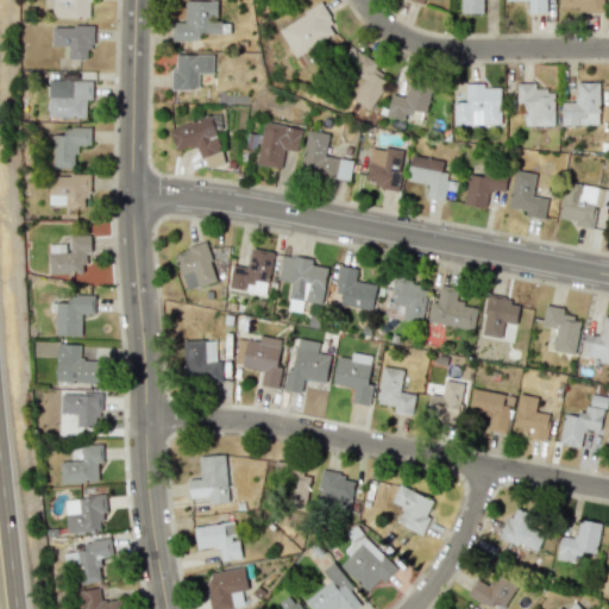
[(51,0),(51,17),(89,18),(89,0),(51,0)]
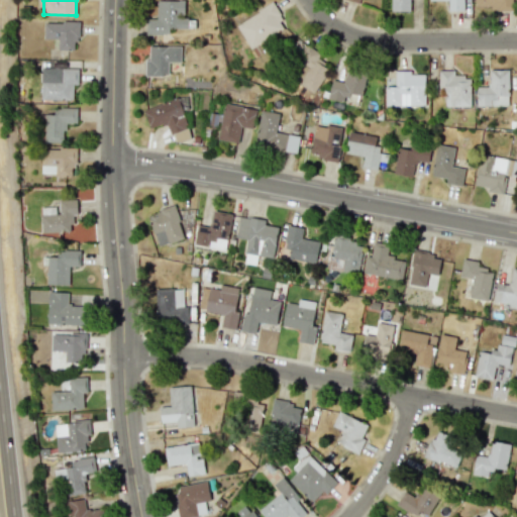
[(164,0),(156,0),(157,18),(145,18),(145,34),(169,35),(170,28),(187,28),(187,18),(184,18),(184,0),(164,0)]
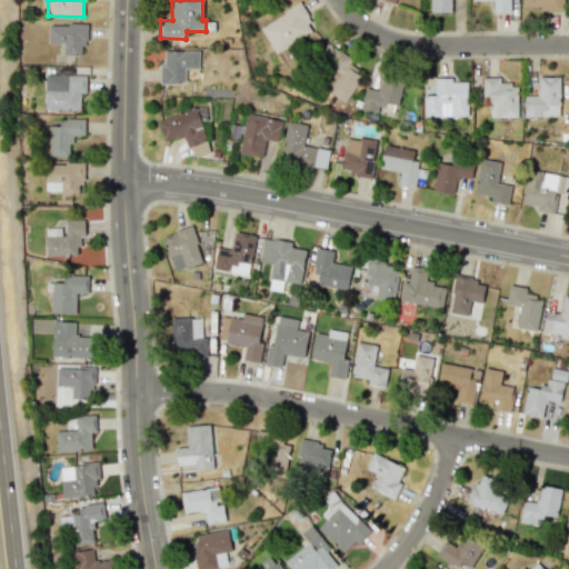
[(430,0),(430,12),(451,12),(451,0),(430,0)]
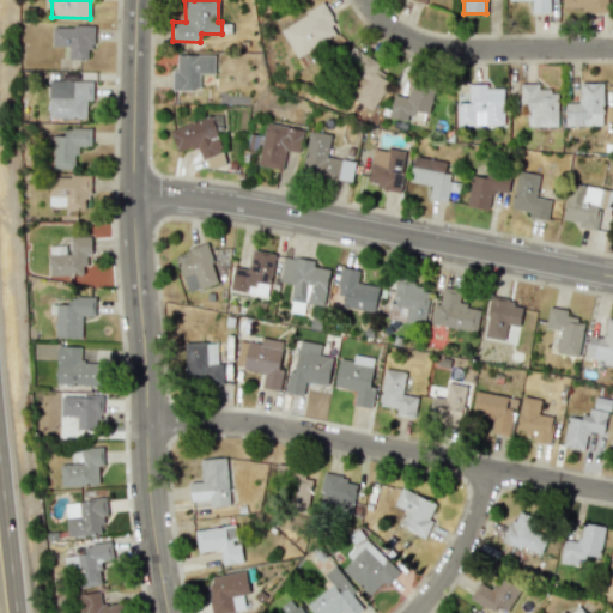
[(551,12),(550,0),(508,0),(509,0),(530,0),(532,13),(551,12)]
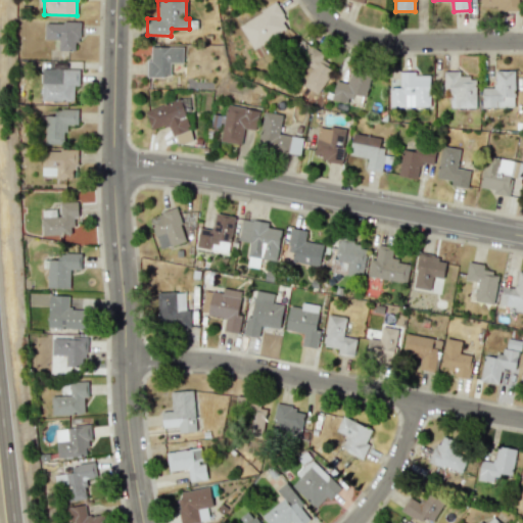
[(480,0),(481,6),(496,6),(497,12),(518,11),(517,0),(480,0)]
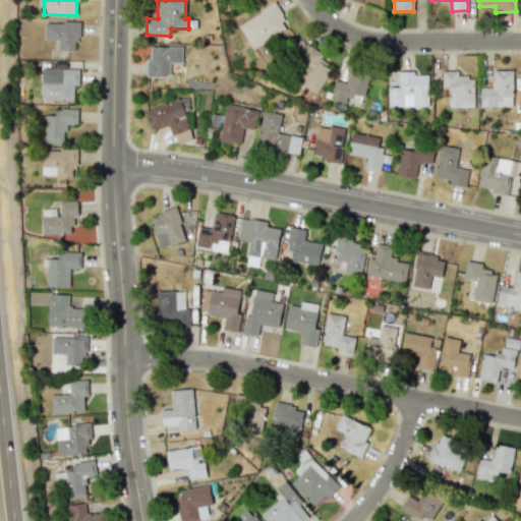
[(77,50),(78,22),(45,21),(44,39),(59,40),(58,50),(77,50)]
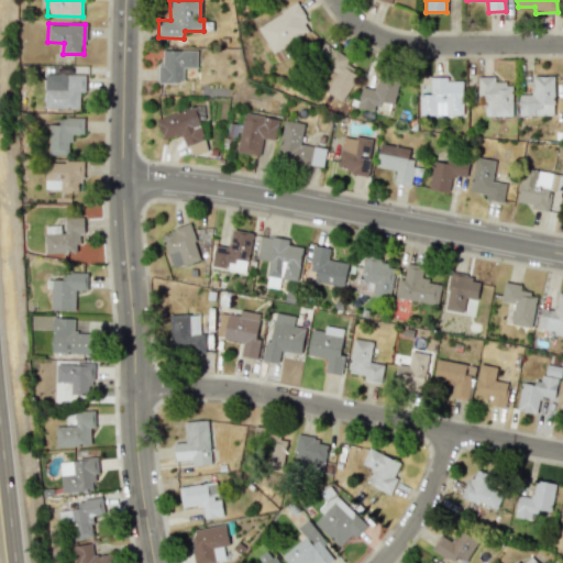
[(157,83),(183,83),(183,67),(196,68),(196,51),(162,50),(162,65),(157,65),(157,83)]
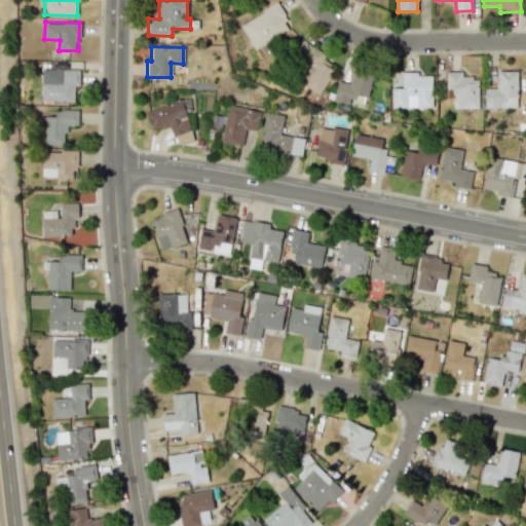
[(301,85),(320,95),(336,64),(310,49),(302,64),(310,68),(301,85)]
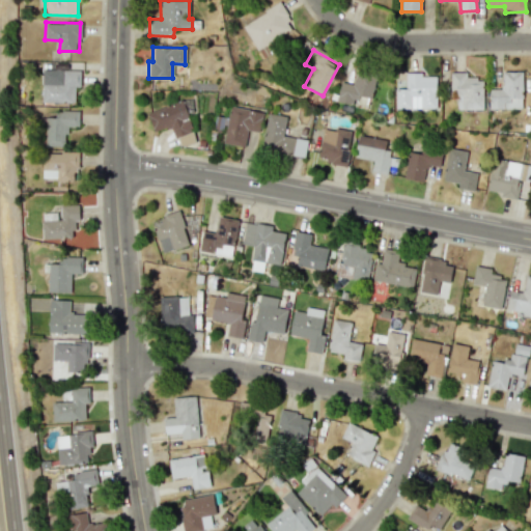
[(42,102),(78,103),(79,71),(55,71),(55,84),(43,83),(42,102)]
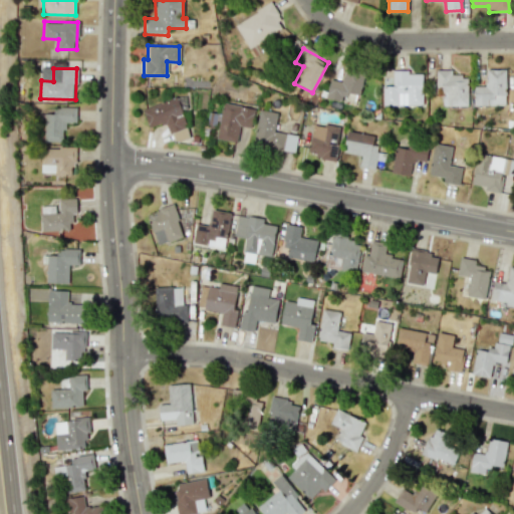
[(442,106),(468,105),(467,75),(452,76),(452,69),(436,70),(436,87),(442,87),(442,106)]
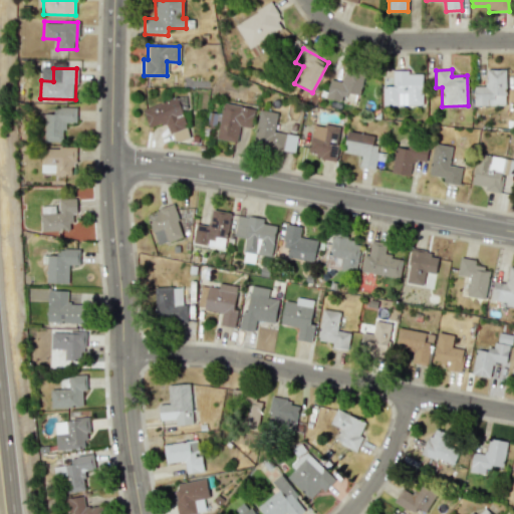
[(474,105),(506,105),(505,69),(486,69),(486,86),(474,86),(474,105)]
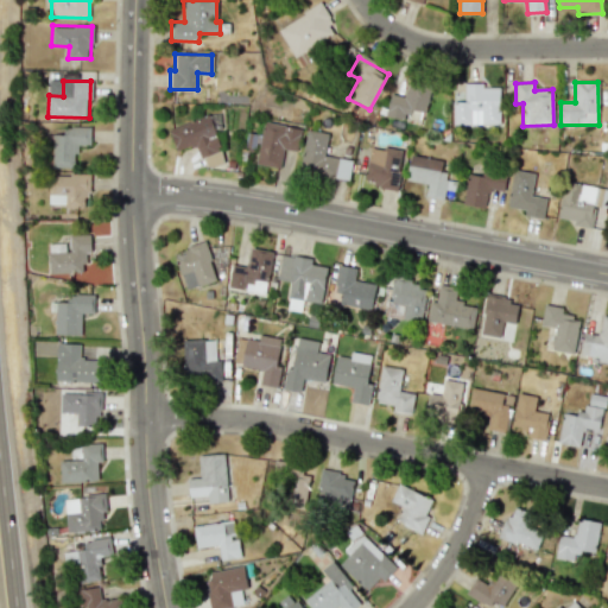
[(424,120),(428,86),(406,83),(405,95),(388,94),(386,116),(424,120)]
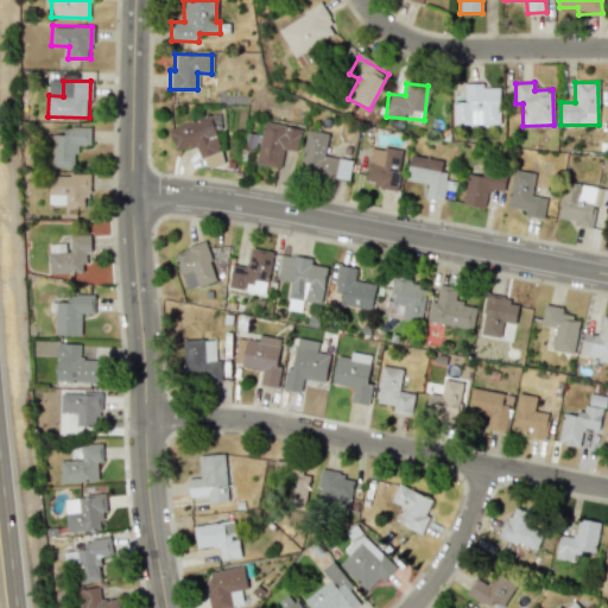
[(499,87),(483,87),(483,83),(464,83),(464,101),(453,101),(454,125),(500,124),(499,87)]
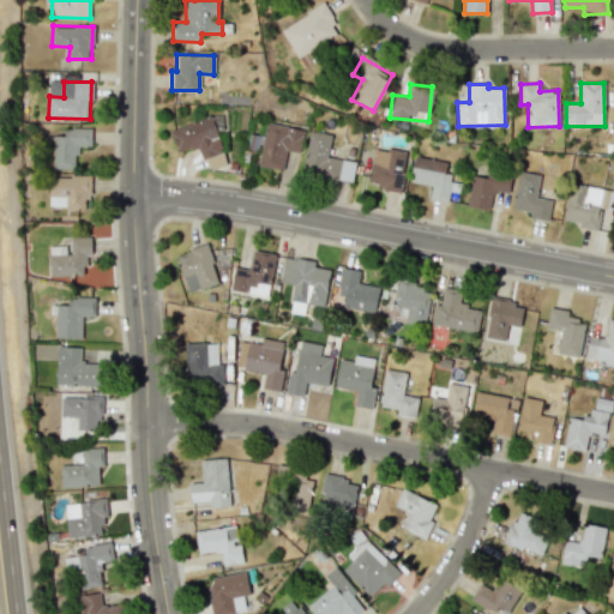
[(170,128),(178,152),(200,146),(206,170),(227,164),(212,116),(170,128)]
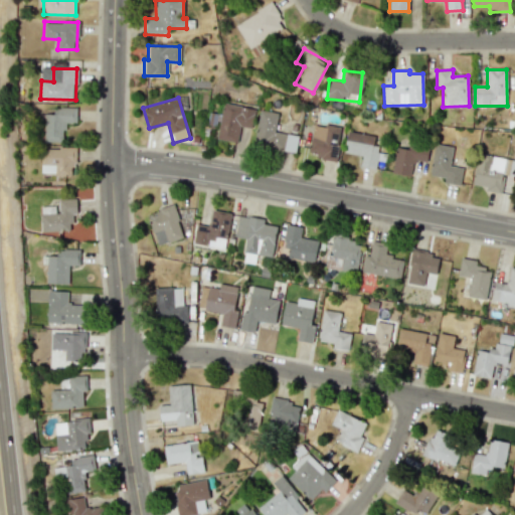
[(216,139),(237,143),(240,126),(251,128),(254,109),(222,104),(216,139)]
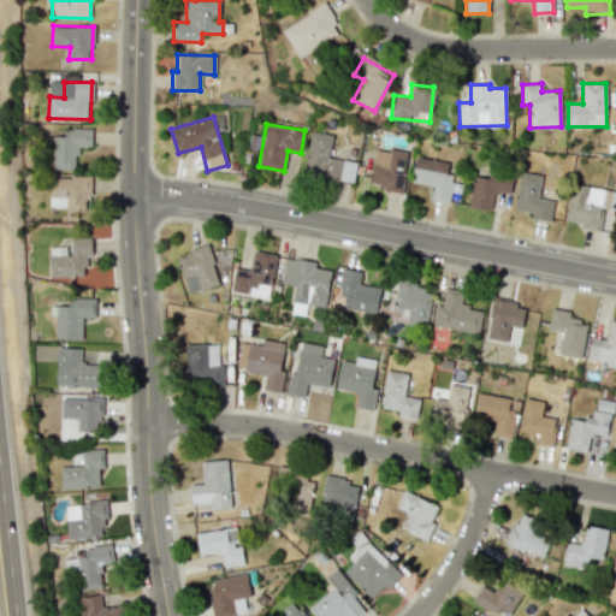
[(92,147),(92,129),(64,129),(64,136),(46,136),(46,169),(77,170),(77,147),(92,147)]
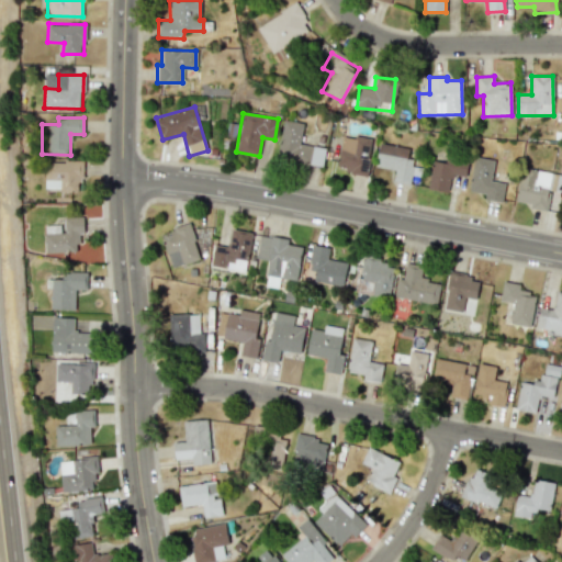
[(323,166),(325,147),(300,144),(303,123),(283,120),(277,158),(323,166)]
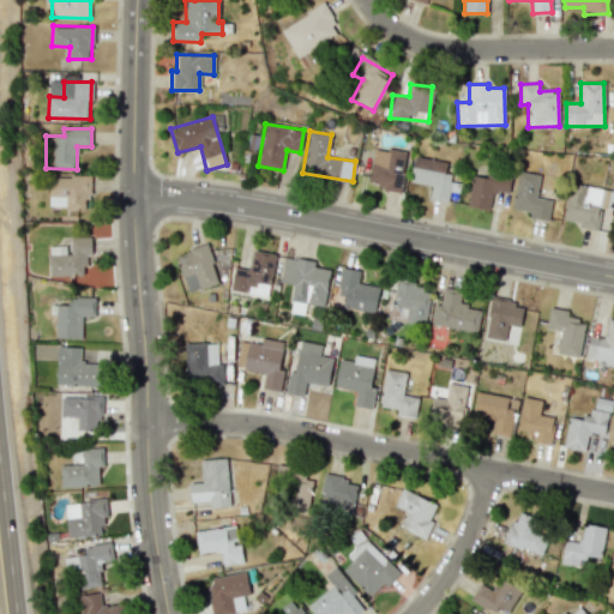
[(405,151),(372,148),(368,186),(401,190),(405,151)]
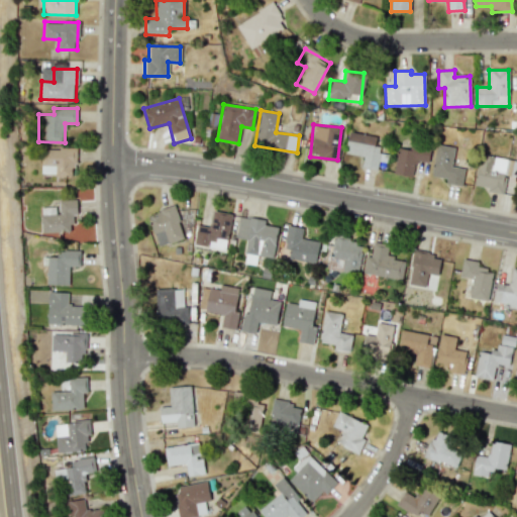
[(362,167),(378,170),(381,146),(374,145),(375,135),(348,132),(345,153),(363,156),(362,167)]
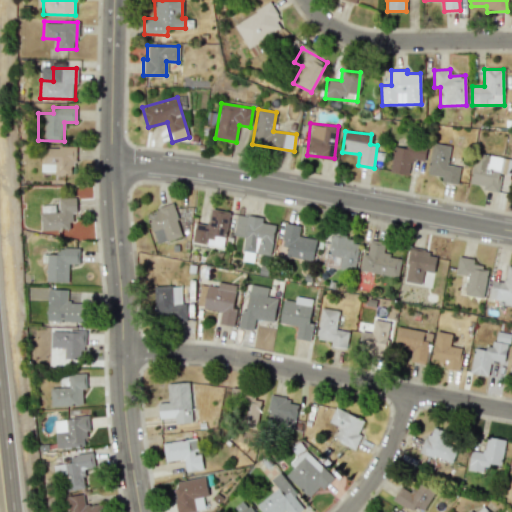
[(426,174),(442,177),(442,181),(457,184),(460,167),(447,164),(451,146),(432,143),(426,174)]
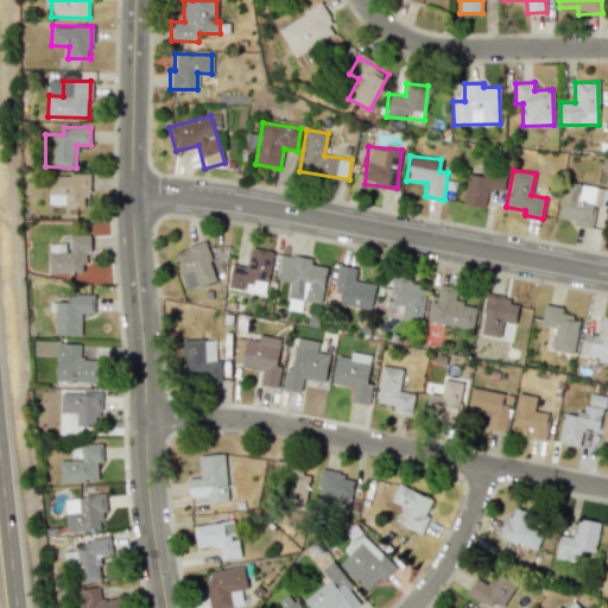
[(49,206),(88,207),(88,175),(49,175),(49,206)]
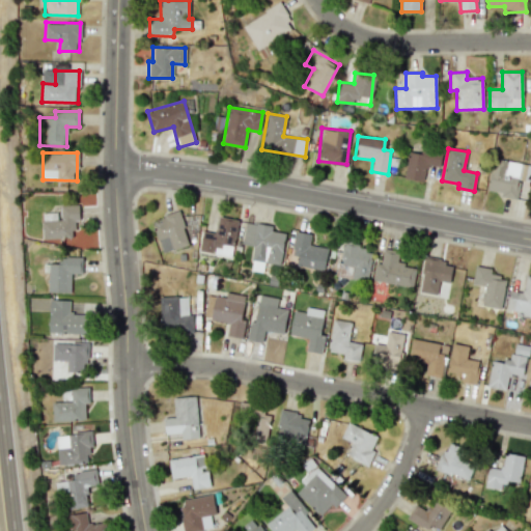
[(487,190),(500,193),(500,196),(515,199),(522,164),(494,159),(487,190)]
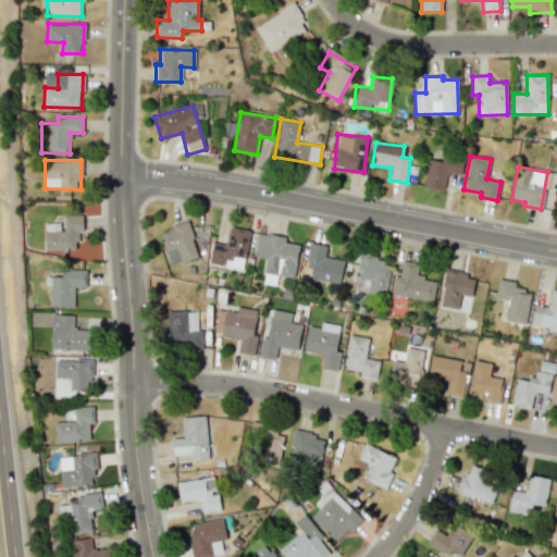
[(63,231),(44,232),(45,250),(77,249),(77,232),(83,232),(82,214),(63,215),(63,231)]
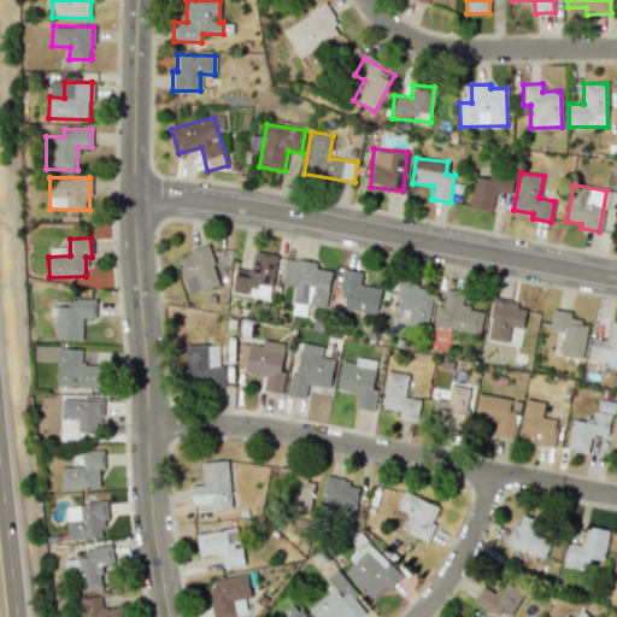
[(218,285),(209,247),(177,256),(187,293),(218,285)]
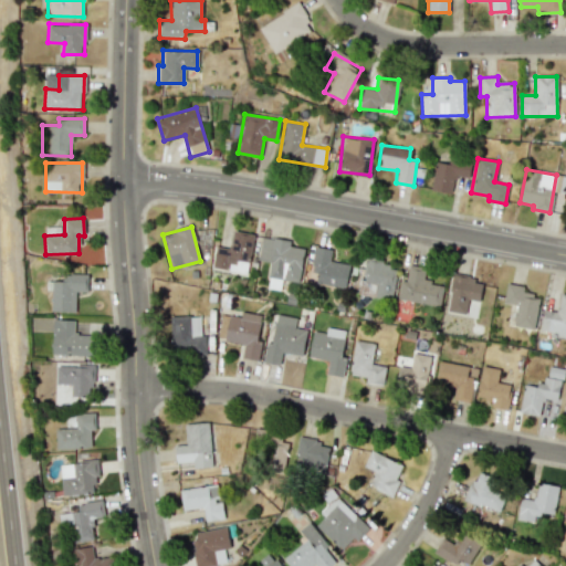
[(216,247),(212,268),(234,271),(248,273),(253,234),(232,231),(230,248),(216,247)]
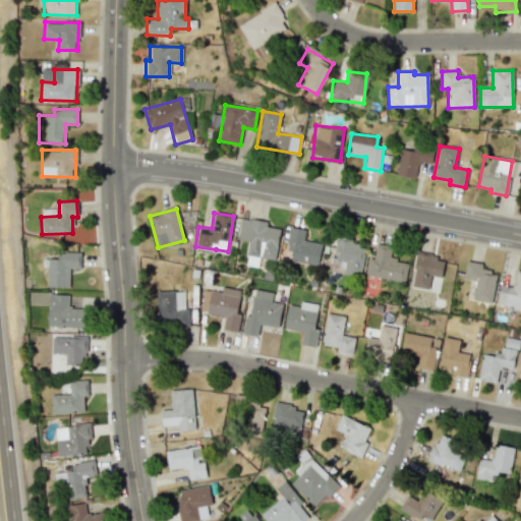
[(276,259),(280,228),(266,227),(267,222),(240,218),(237,239),(248,241),(246,255),(249,256),(248,264),(256,266),(258,257),(276,259)]
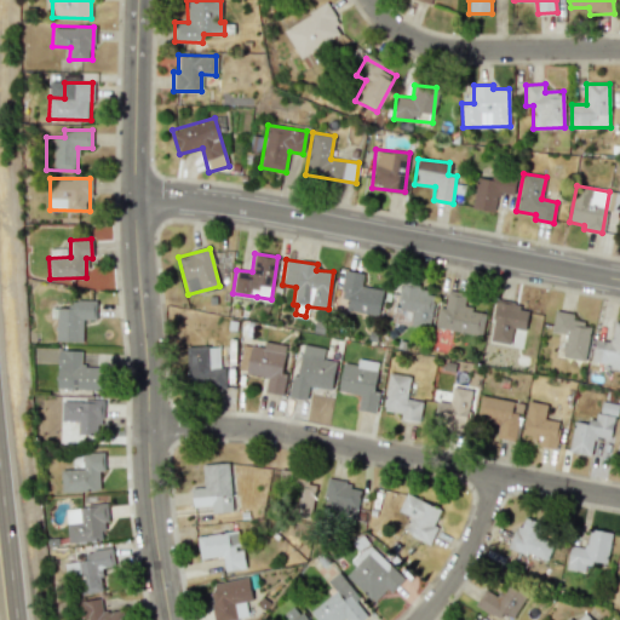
[(363,273),(345,270),(340,298),(348,299),(345,310),(378,316),(383,290),(361,286),(363,273)]
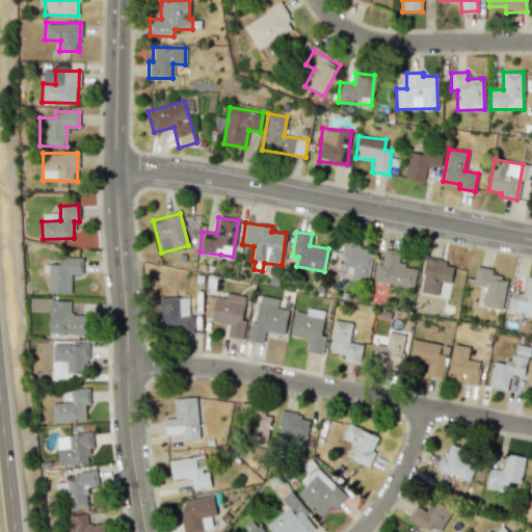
[(337,276),(368,282),(374,248),(343,243),(337,276)]
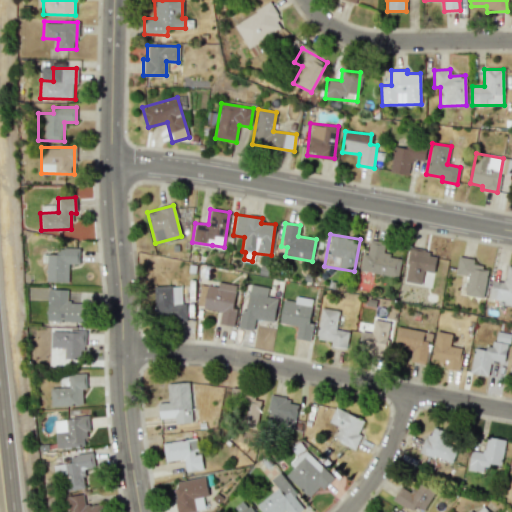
[(359,270),(398,277),(401,258),(384,255),(386,242),(369,239),(367,254),(362,253),(359,270)]
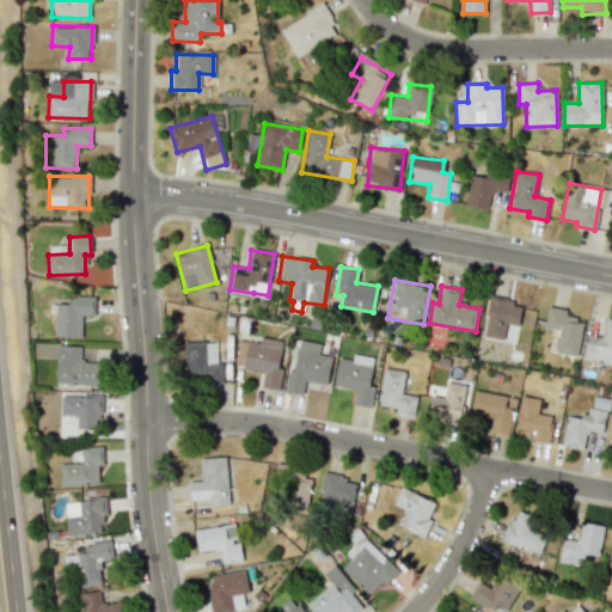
[(55,337),(81,337),(81,316),(93,316),(95,297),(67,297),(67,304),(49,304),(49,314),(55,314),(55,337)]
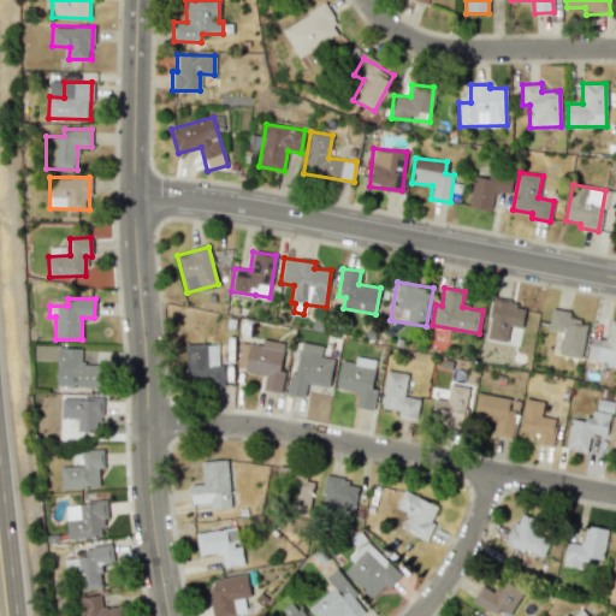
[(486,339),(519,344),(525,304),(492,300),(486,339)]
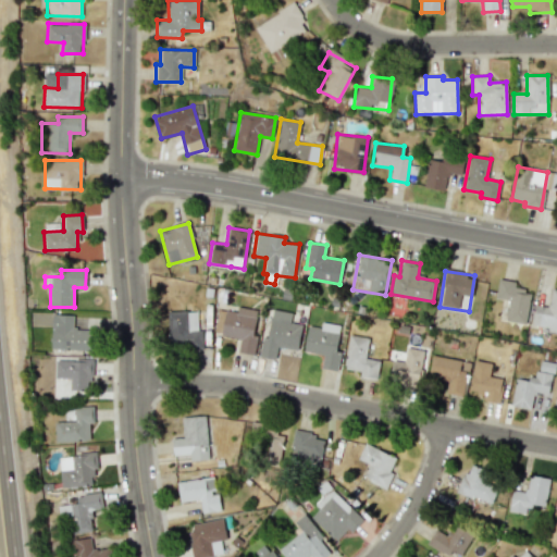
[(495,298),(508,300),(506,321),(525,324),(530,291),(515,288),(516,282),(498,279),(495,298)]
